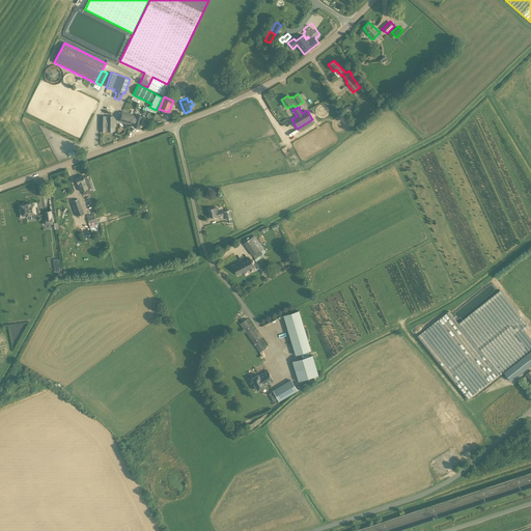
[(131,124),(133,114),(122,112),(119,121),(131,124)]
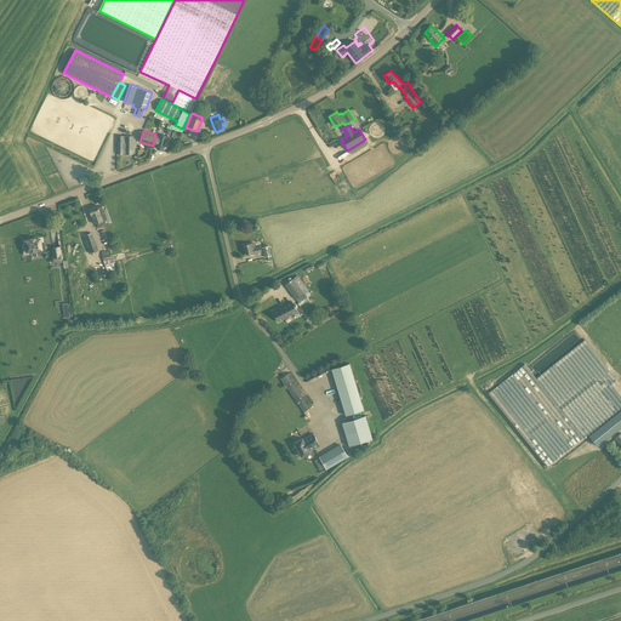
[(163,151),(166,136),(160,135),(155,134),(153,146),(158,147),(157,148),(163,151)]
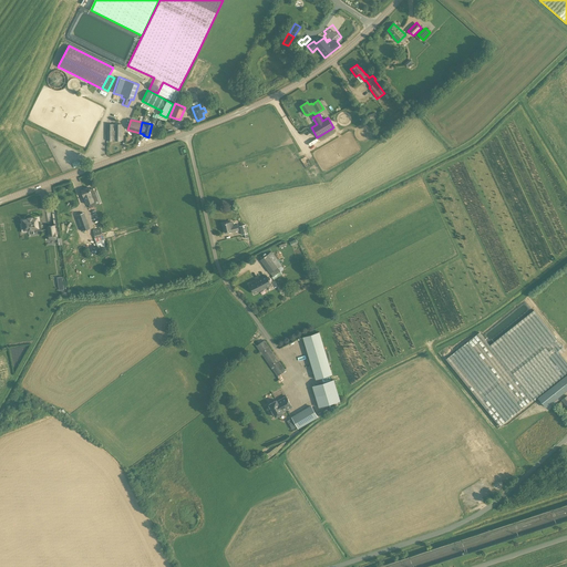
[(122,141),(122,124),(107,124),(107,141),(122,141)]
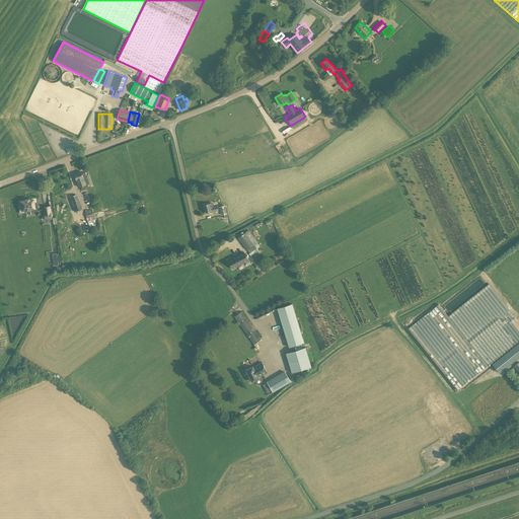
[(79,188),(86,184),(83,177),(87,176),(85,172),(82,173),(81,171),(74,174),(76,180),(77,180),(79,188)]
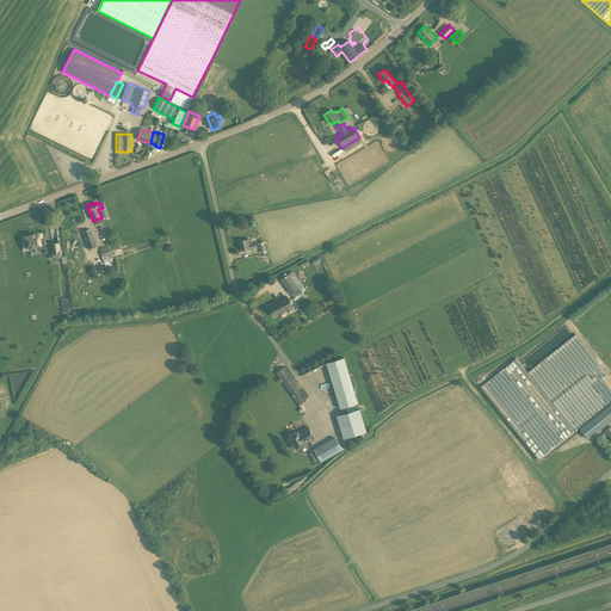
[(94,241),(91,229),(82,232),(86,244),(94,241)]
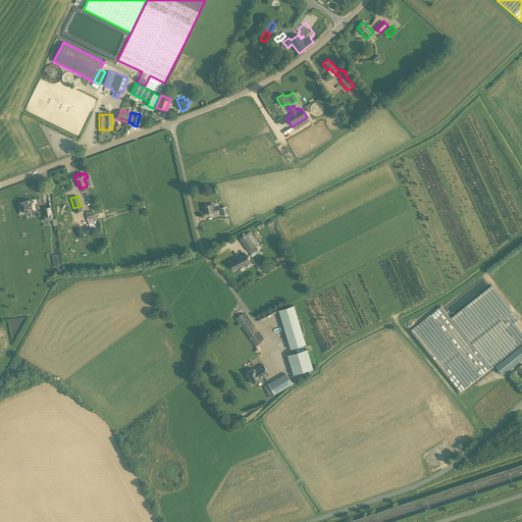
[(25,211),(25,212),(31,211),(31,210),(35,209),(34,201),(30,202),(30,201),(25,201),(25,202),(24,202),(22,203),(21,203),(22,211),(25,211)]
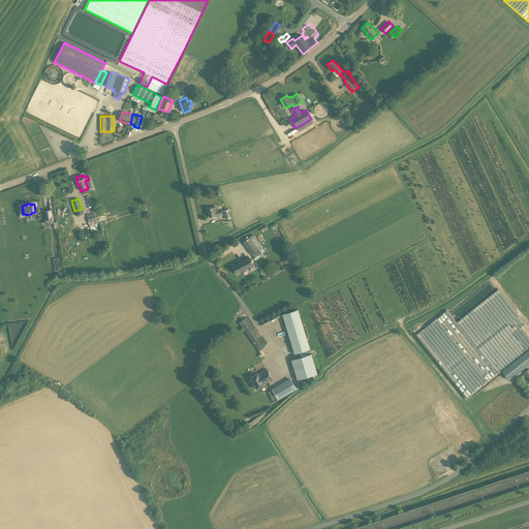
[(213,217),(222,215),(221,210),(217,211),(216,207),(208,209),(209,217),(212,216),(213,217)]
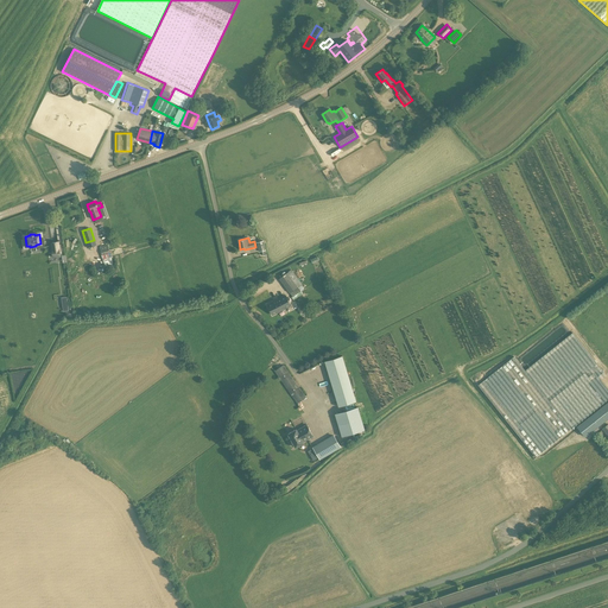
[(257,242),(259,252),(263,251),(264,255),(267,254),(264,241),(257,242)]
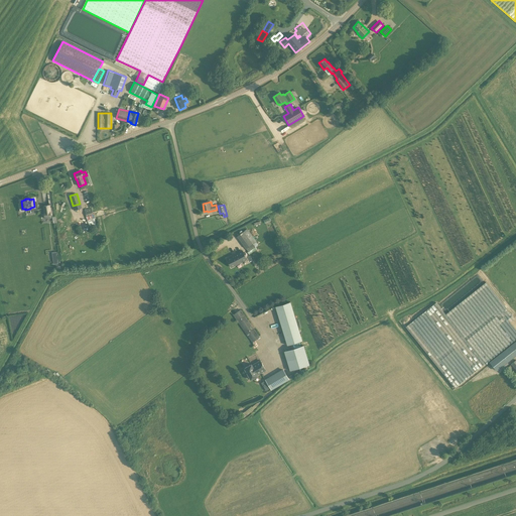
[(87,217),(93,215),(91,208),(85,209),(87,217)]
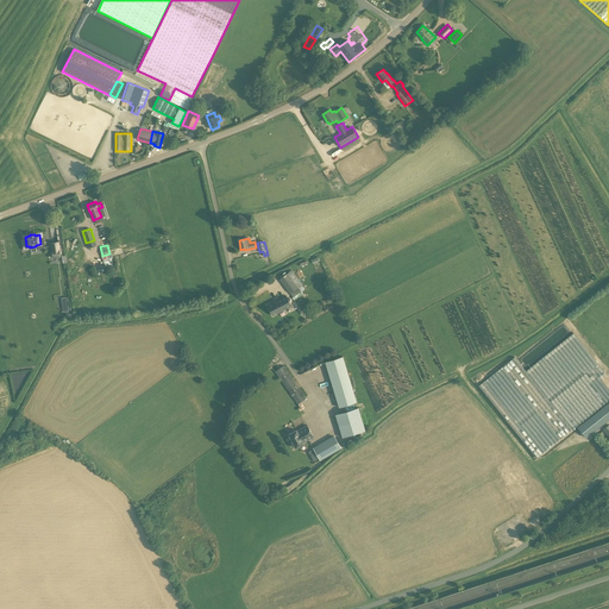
[(292,270),(280,280),(290,294),(293,297),(301,292),(297,288),(302,284),(292,270)]
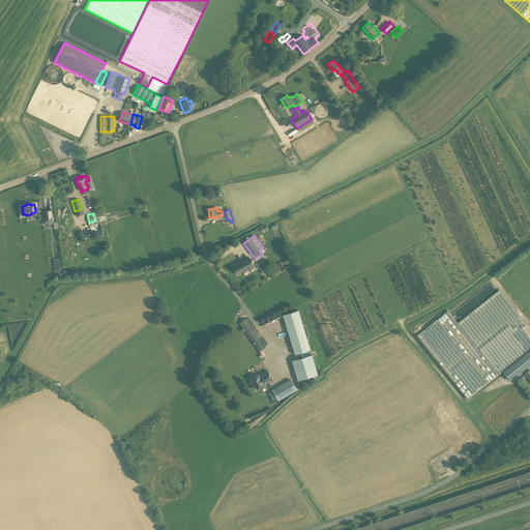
[(247,256),(232,264),(237,274),(253,266),(247,256)]
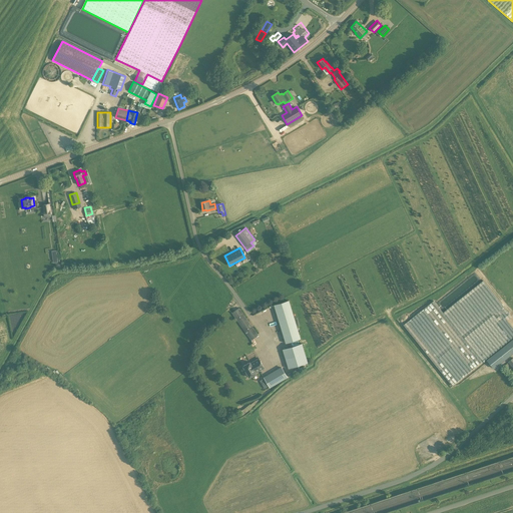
[(482,362),(512,337),(512,328),(504,318),(509,314),(483,281),(443,313),(434,301),(403,325),(461,398),(492,374),(482,362)]
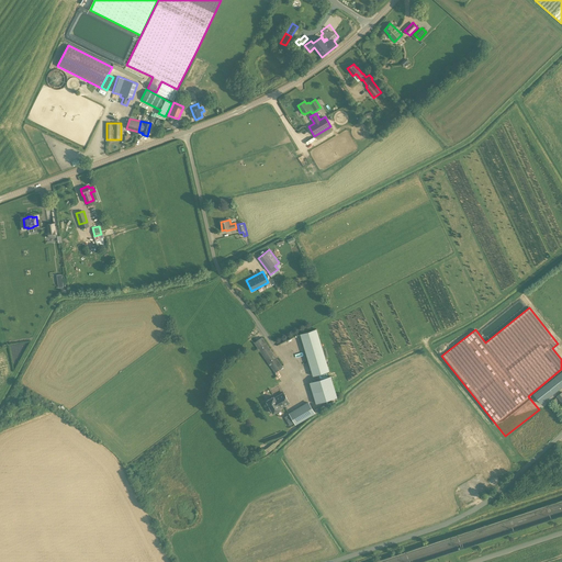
[(300,334),(313,375),(329,371),(316,329),(300,334)]
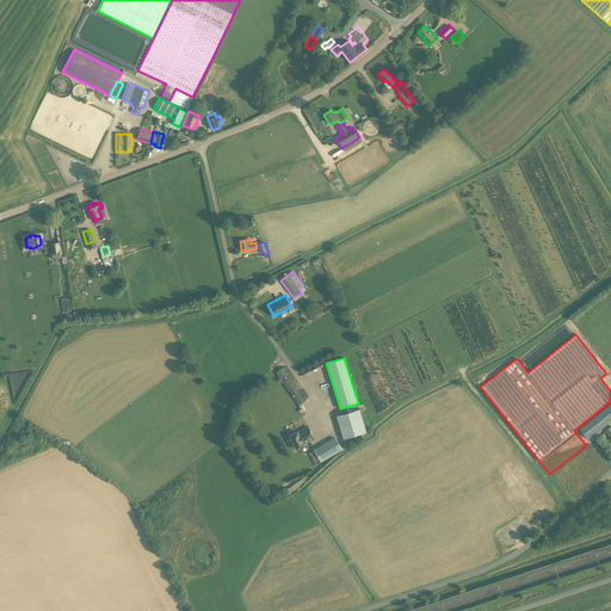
[(298,405),(307,400),(284,366),(276,372),(298,405)]
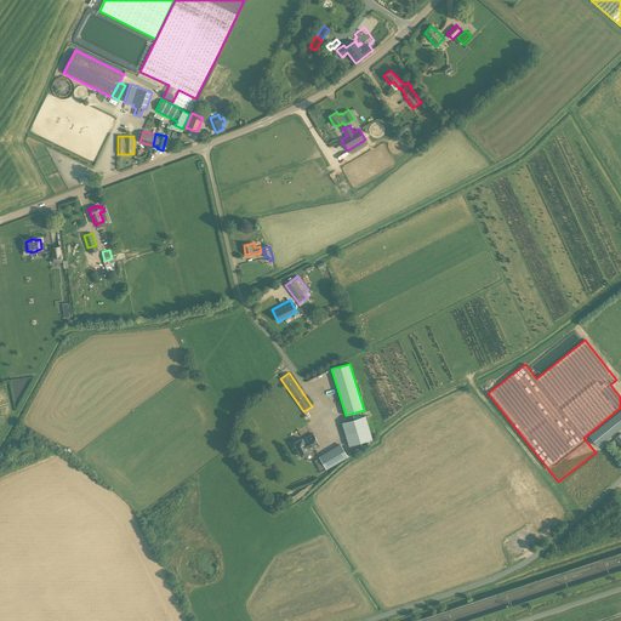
[(620,410),(590,436),(598,445),(620,426),(620,410)]
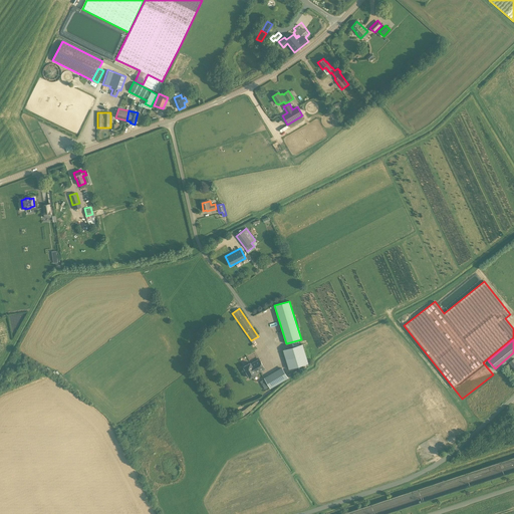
[(283,349),(289,369),(308,363),(302,343),(283,349)]
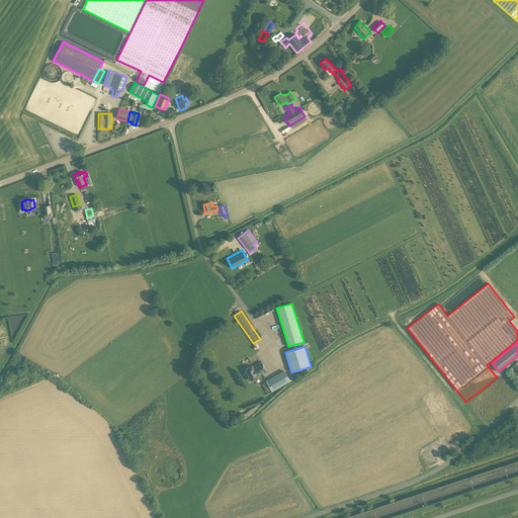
[(252,365),(245,369),(252,381),(259,377),(258,376),(267,371),(261,362),(253,366),(252,365)]
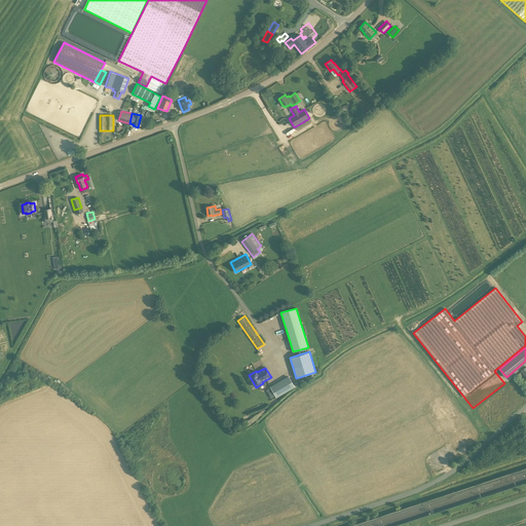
[(275,396),(275,397),(294,386),(289,377),(270,387),(266,390),(271,399),(275,396)]
